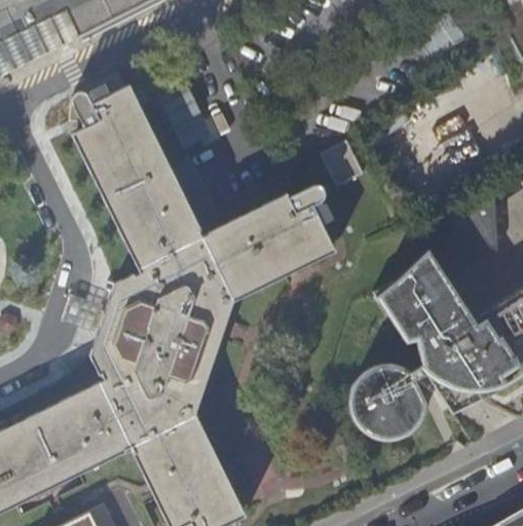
[(0,0),(0,79),(5,77),(0,66),(0,46),(41,26),(37,17),(66,2),(82,34),(147,0),(0,0)]
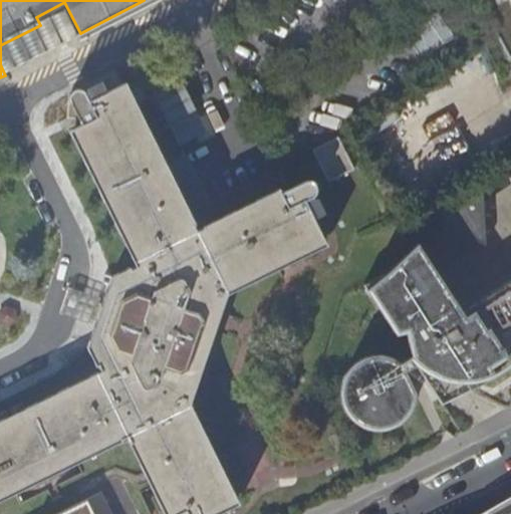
[(92,100),(88,94),(88,92),(85,90),(81,88),(75,89),(73,91),(71,93),(70,97),(69,117),(80,118),(84,126),(75,131),(141,265),(122,274),(120,274),(113,276),(110,284),(112,285),(105,304),(98,302),(92,318),(100,320),(94,340),(92,339),(89,347),(92,354),(94,354),(104,373),(0,424),(0,499),(130,437),(167,513),(216,513),(239,502),(190,405),(227,293),(325,244),(315,222),(317,221),(307,200),(313,197),(317,194),(319,188),(318,186),(314,181),(309,180),(306,181),(291,189),(281,169),(190,214),(126,82),(92,100)]
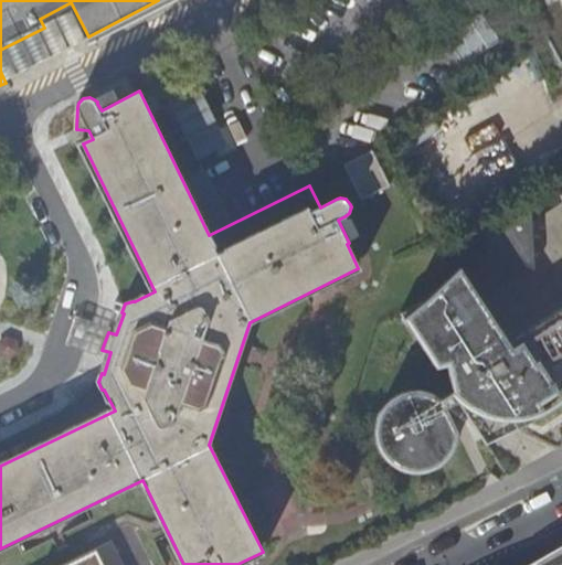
[(363,200),(395,185),(380,149),(347,163),(363,200)]
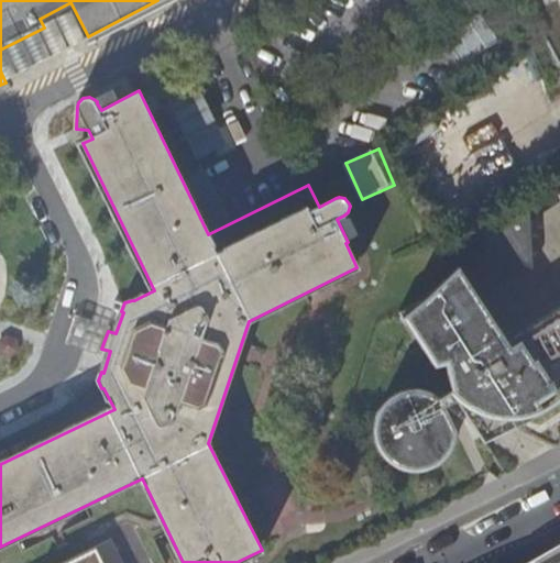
[(461,265),(428,295),(401,311),(436,365),(446,364),(452,390),(443,396),(430,389),(420,387),(408,388),(397,393),(390,397),(382,407),(376,418),(374,429),(376,442),(382,452),(387,459),(395,465),(406,471),(415,472),(427,471),(438,466),(446,461),(449,456),(453,450),(457,442),(459,433),(446,408),(458,400),(484,442),(528,420),(559,400),(559,392),(558,389),(559,388),(559,190),(559,308),(509,342),(461,265)]
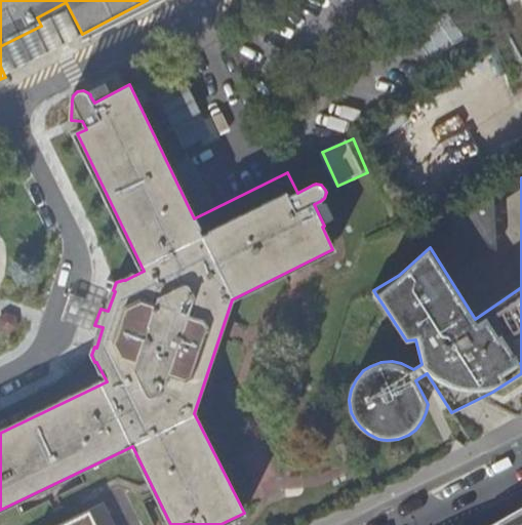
[(497,190),(446,223),(499,249),(497,190)]
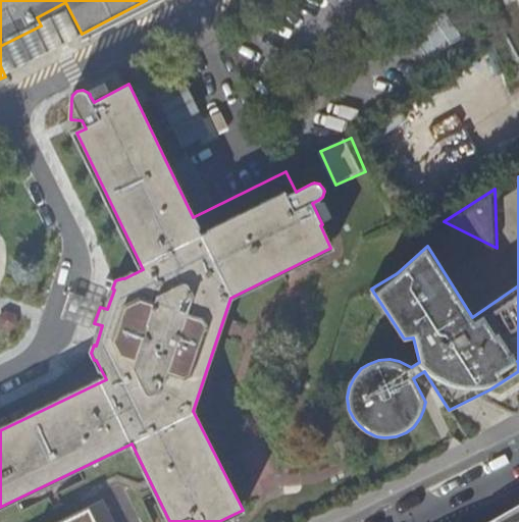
[(94,521),(90,513),(69,521),(94,521)]
